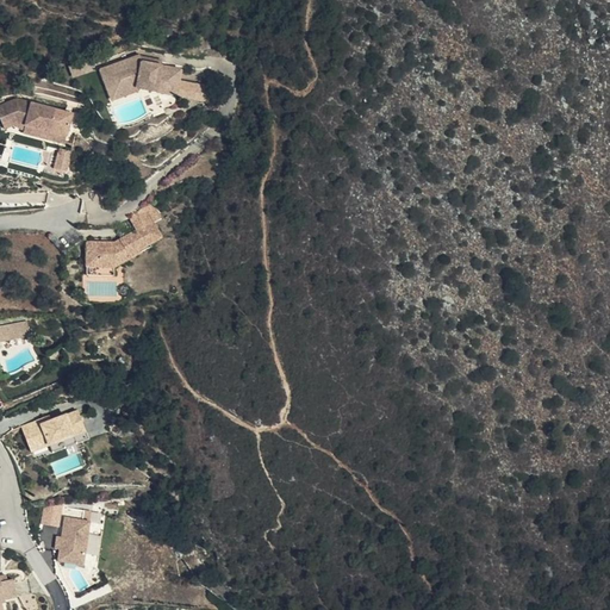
[(159,60),(160,54),(126,64),(135,87),(156,80),(169,83),(167,89),(193,95),(199,72),(180,66),(159,60)]
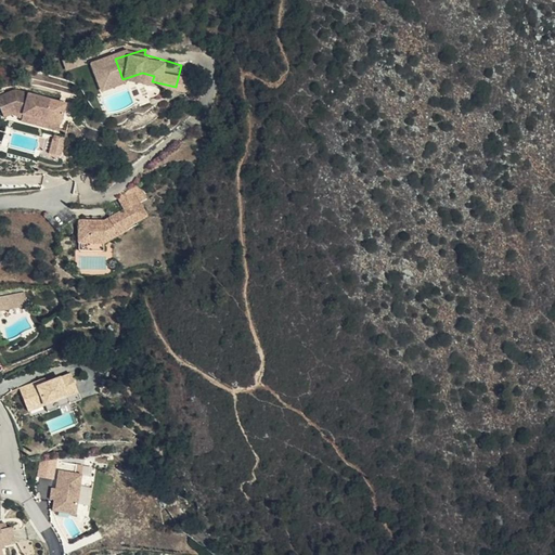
[(166,54),(145,49),(144,54),(164,60),(166,54)]
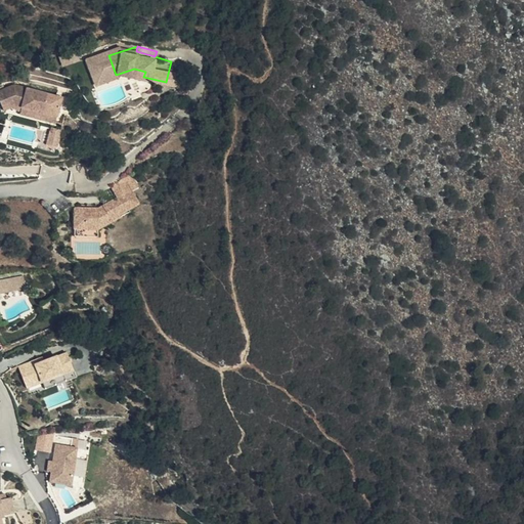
[(134,74),(134,69),(116,75),(108,55),(101,57),(111,84),(134,76),(134,74)]
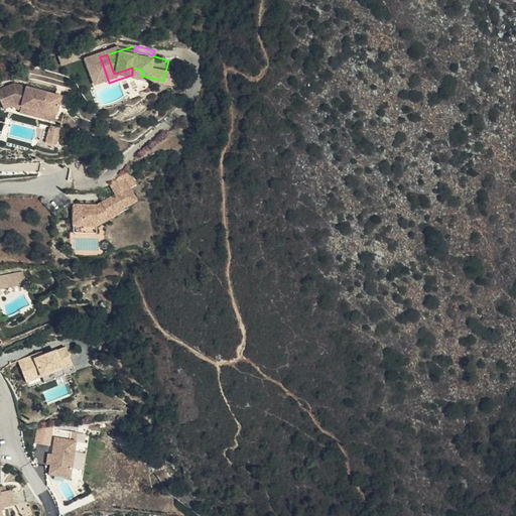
[(132,68),(132,73),(141,76),(143,71),(132,68)]
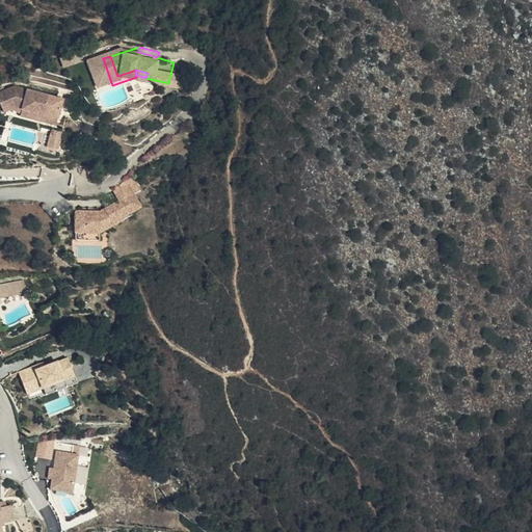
[(0,96),(0,106),(4,115),(10,113),(16,111),(17,106),(24,108),(22,116),(47,123),(46,126),(57,128),(63,103),(14,90),(0,96)]
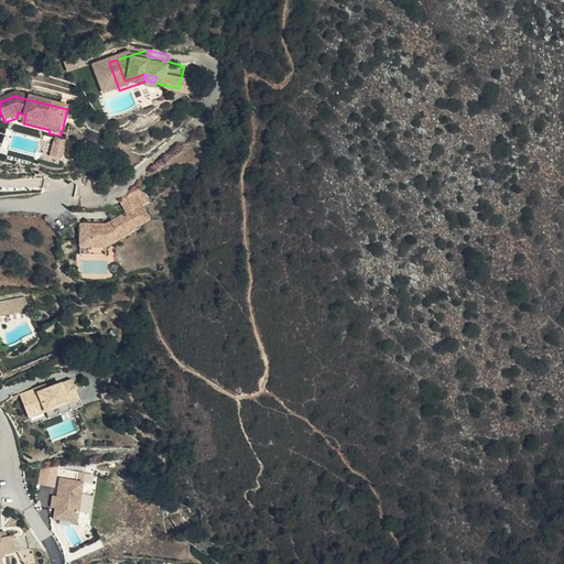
[(4,122),(0,112),(0,137),(6,138),(11,120),(4,122)]
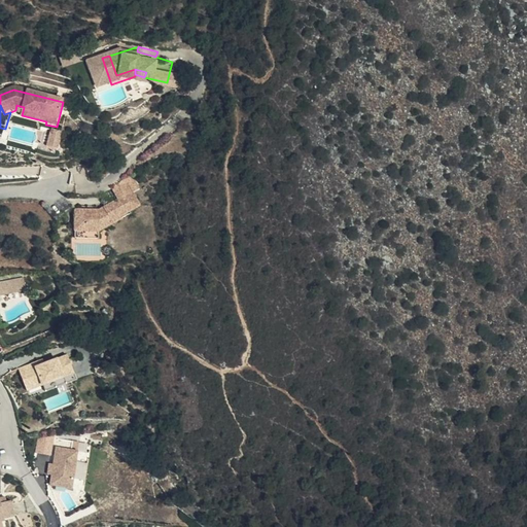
[(46,121),(22,115),(21,118),(45,125),(46,121)]
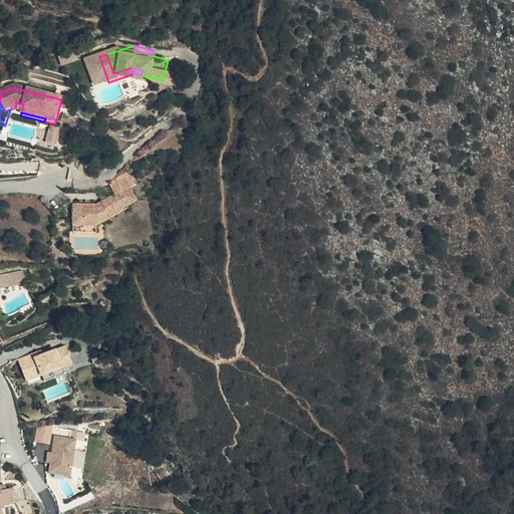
[(61,130),(50,127),(46,146),(57,148),(61,130)]
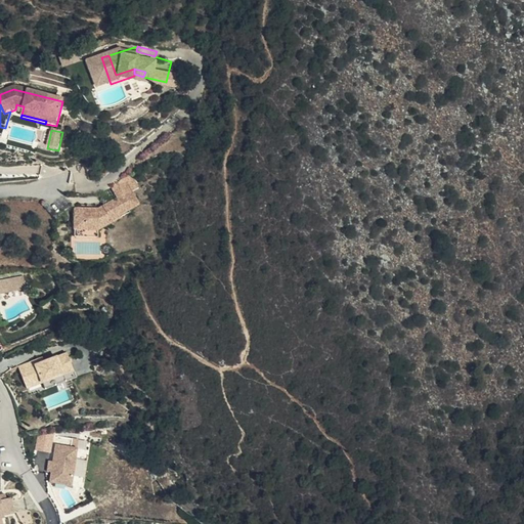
[(126,198),(119,185),(107,192),(115,203),(120,201),(126,198)]
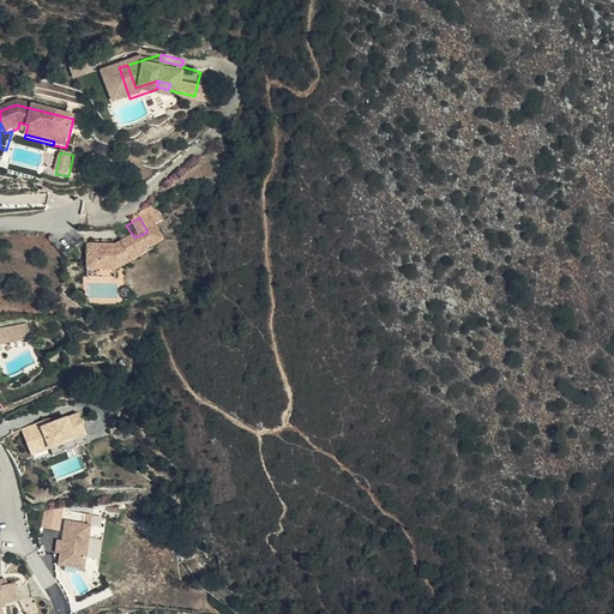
[(148,251),(140,235),(134,238),(114,248),(85,247),(85,270),(113,271),(137,259),(136,257),(148,251)]
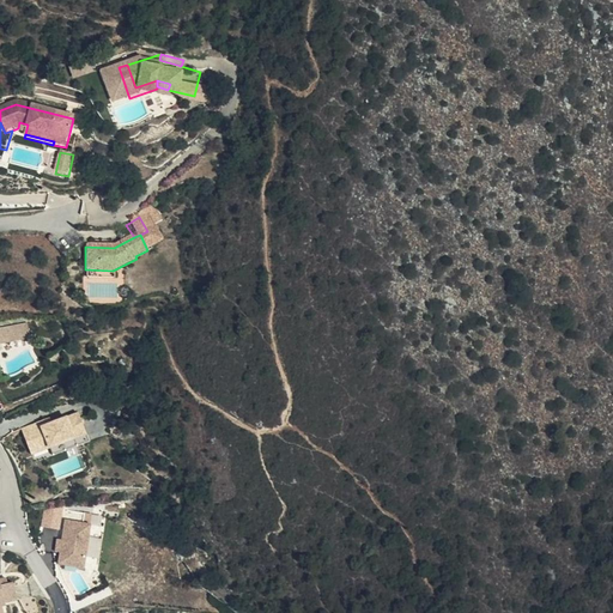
[(113,271),(85,269),(84,280),(111,281),(113,271)]
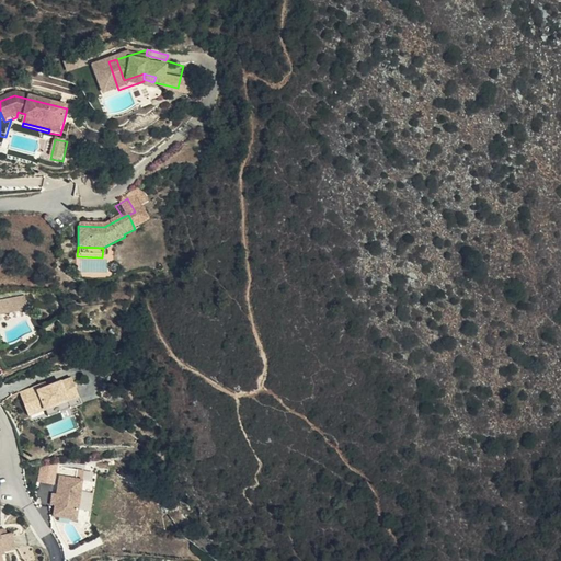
[(0,312),(26,308),(24,290),(0,294),(0,312)]
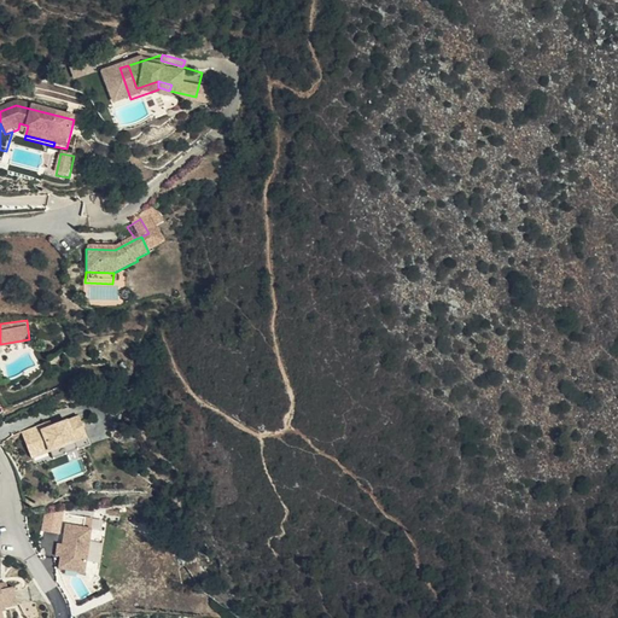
[(80,417),(68,421),(75,442),(51,452),(53,460),(91,447),(80,417)]
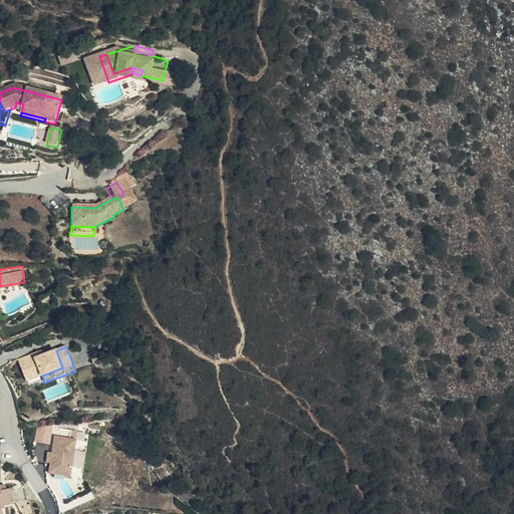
[(43,354),(42,351),(18,359),(26,381),(62,367),(56,350),(43,354)]
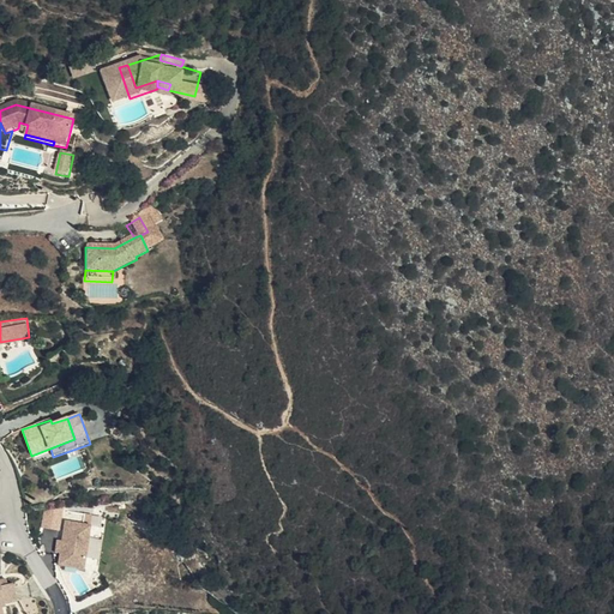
[(92,521),(92,535),(101,535),(101,530),(103,530),(104,513),(65,511),(64,518),(92,521)]
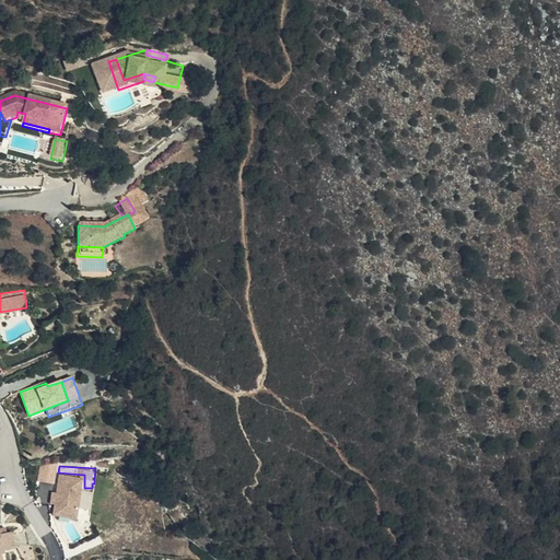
[(58,476),(57,485),(79,487),(80,479),(58,476)]
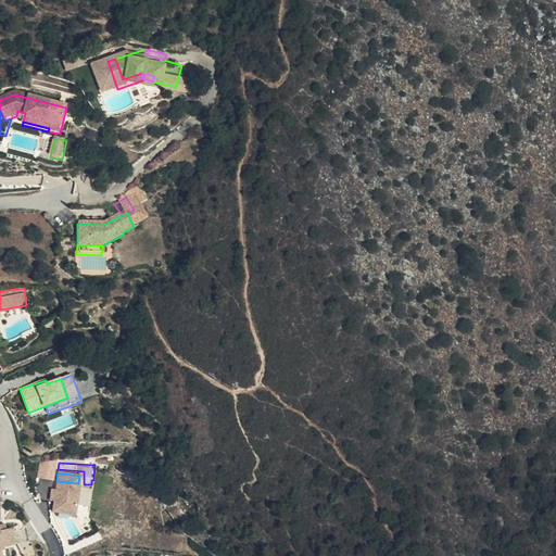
[(78,483),(57,481),(54,491),(58,491),(55,503),(53,502),(52,514),(75,516),(78,483)]
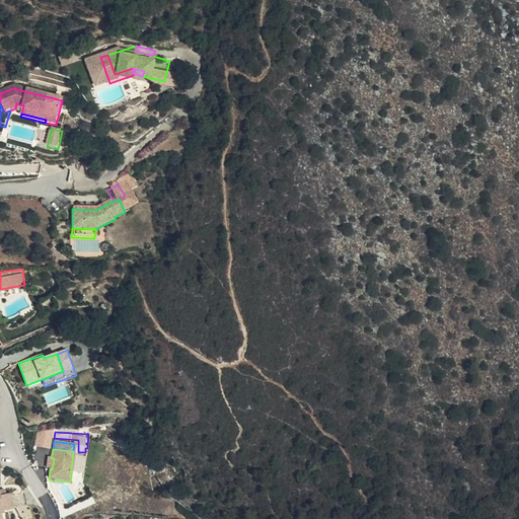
[(0,514),(1,514),(3,514),(2,511),(13,509),(10,494),(6,495),(0,495),(0,514)]
